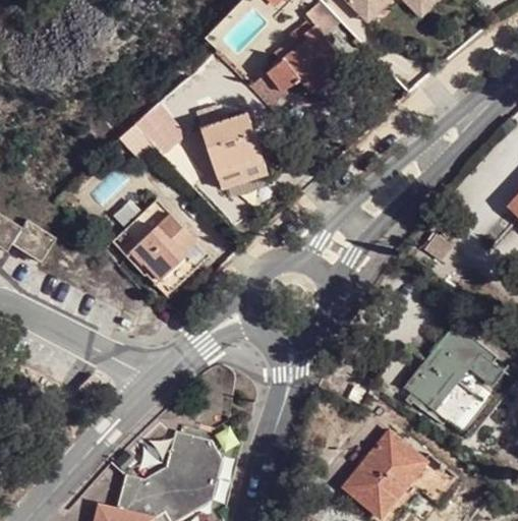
[(278,62),(247,85),(266,105),(299,77),(305,85),(329,68),(335,63),(341,59),(324,38),(341,24),(319,0),(303,12),(308,19),(283,39),(286,43),(272,55),(278,62)]
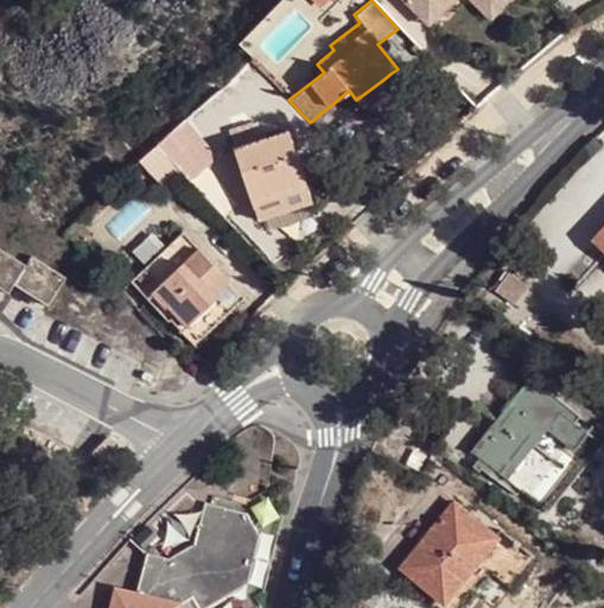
[(402,0),(418,16),(432,0),(402,0)]
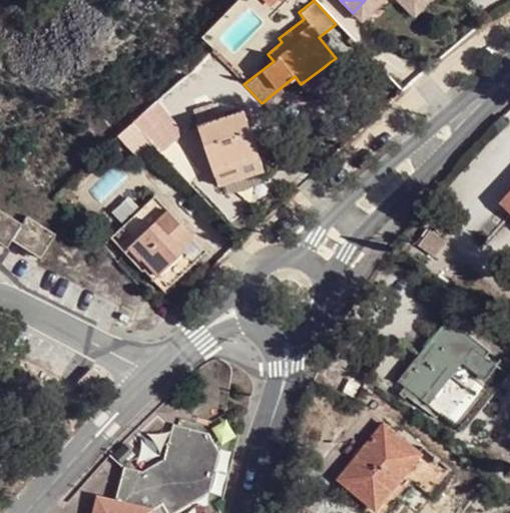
[(356,17),(373,0),(365,0),(353,13),(356,17)]
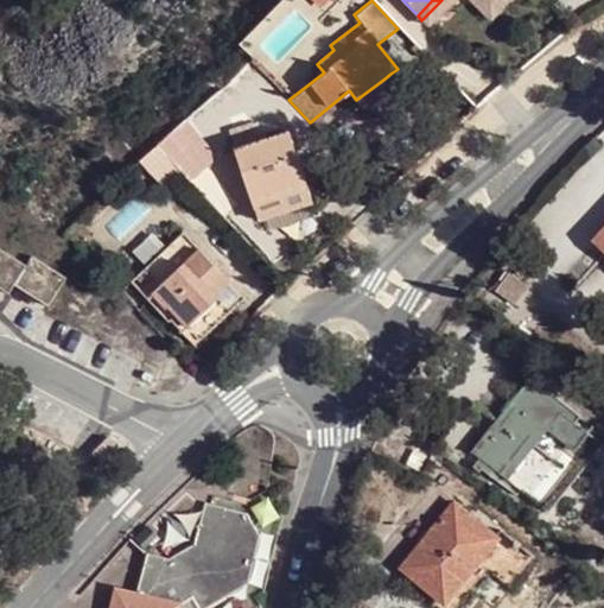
[(470,0),(489,19),(507,0),(470,0)]
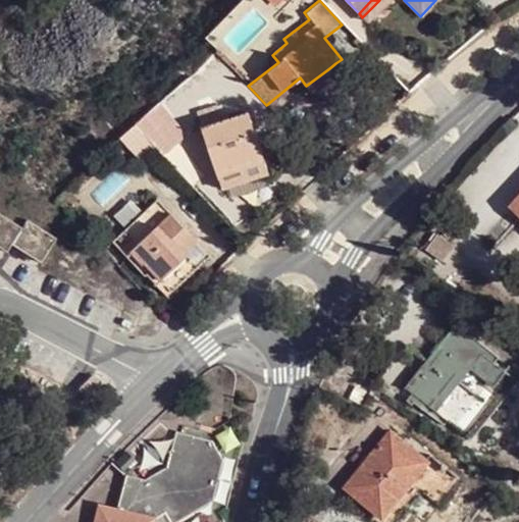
[(335,76),(329,68),(306,86),(313,94),(335,76)]
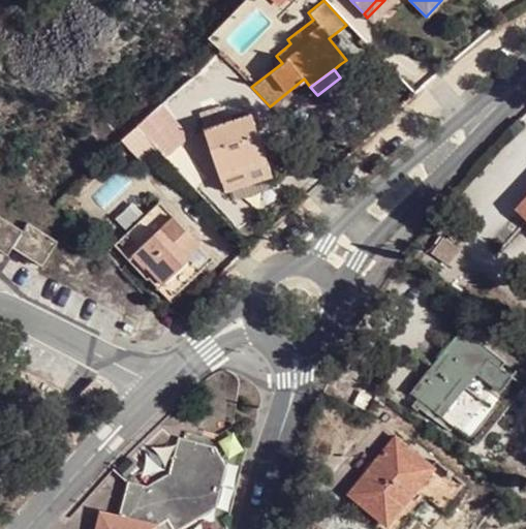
[(401,81),(394,72),(373,94),(380,102),(401,81)]
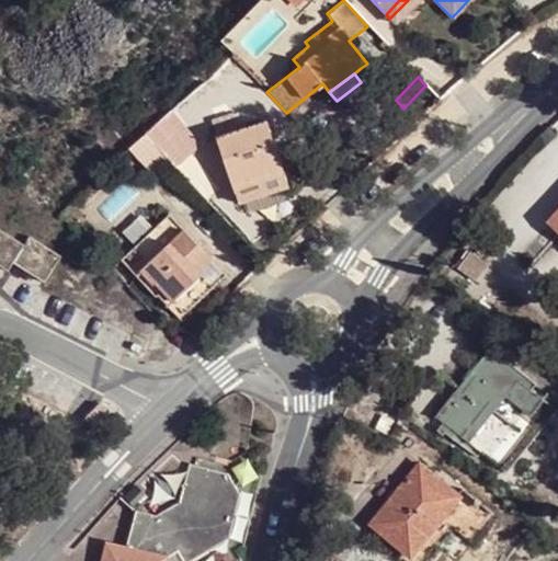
[(209,90),(202,81),(127,150),(149,173),(164,158),(162,156),(215,109),(209,90)]
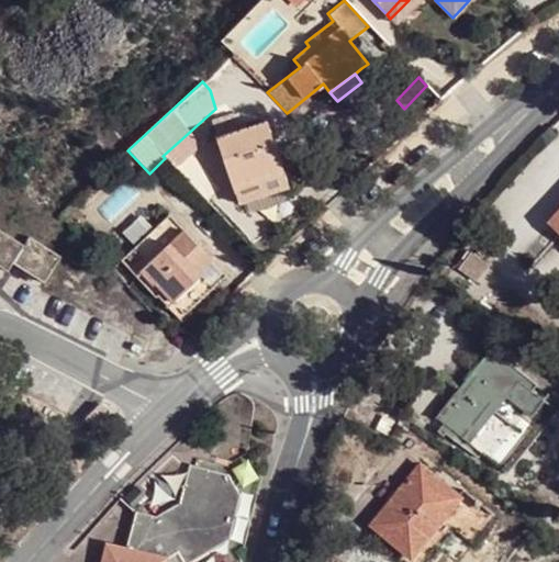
[(232,114),(210,121),(236,203),(261,195),(287,187),(266,121),(236,130),(232,114)]
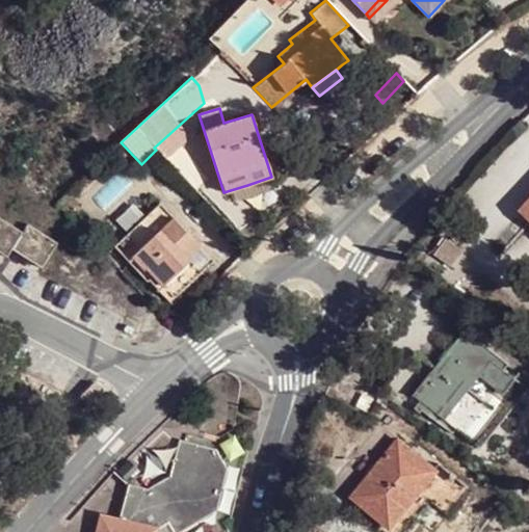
[(528,193),(516,209),(528,222),(528,193)]
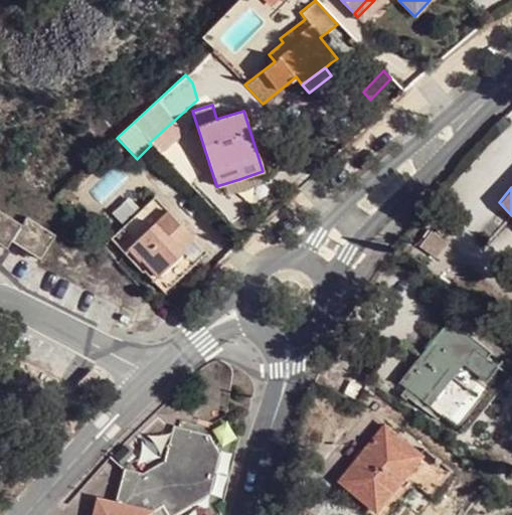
[(179,248),(191,236),(172,216),(154,196),(112,236),(119,243),(122,241),(139,260),(141,258),(157,276),(182,252),(179,248)]
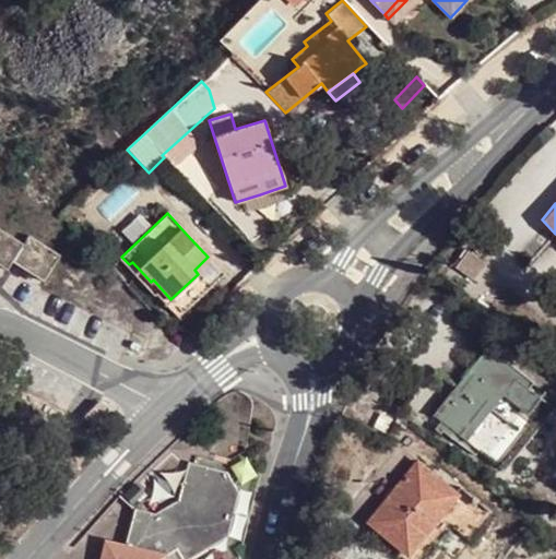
[(0,266),(4,270),(10,261),(42,281),(57,254),(25,235),(20,244),(3,233),(0,230),(0,266)]
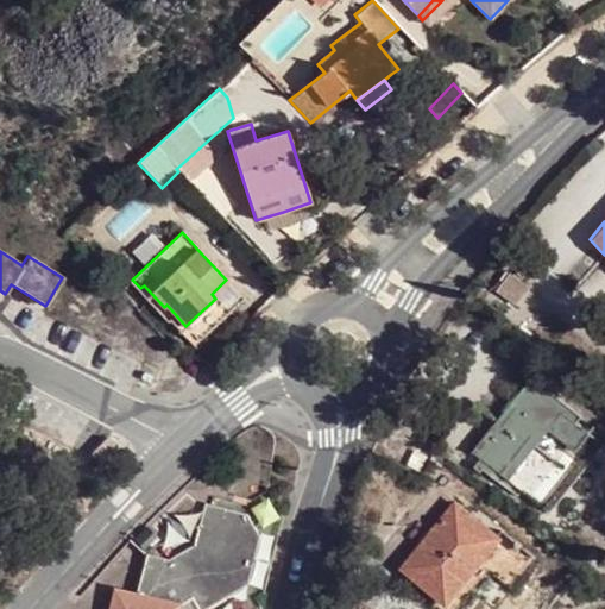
[(525,287),(506,272),(492,292),(511,306),(525,287)]
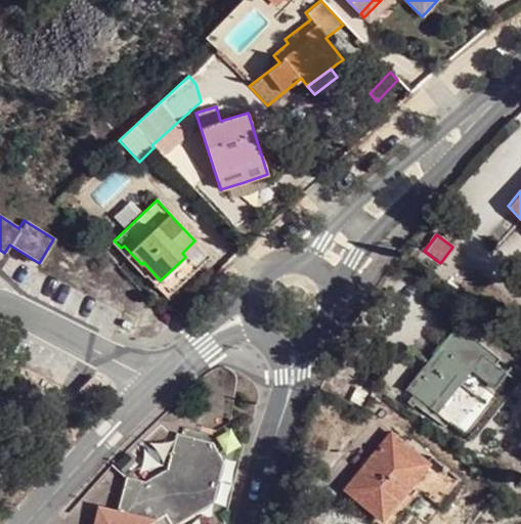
[(209,256),(194,241),(182,253),(185,257),(160,280),(155,285),(165,297),(209,256)]
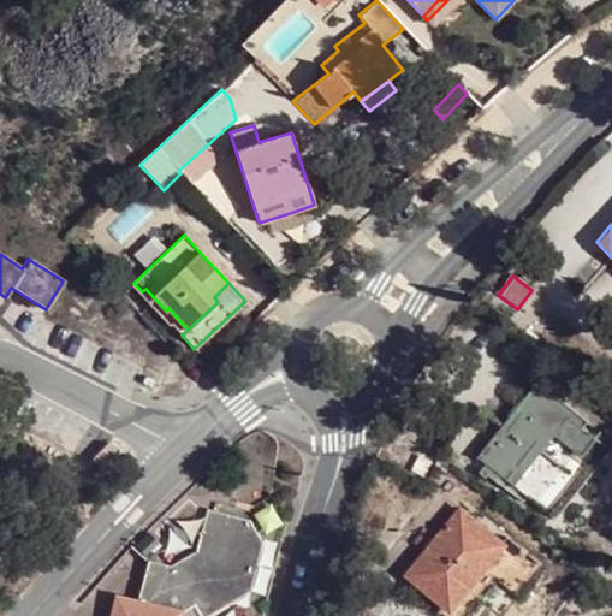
[(182,335),(188,330),(168,308),(166,311),(146,289),(142,291),(182,335)]
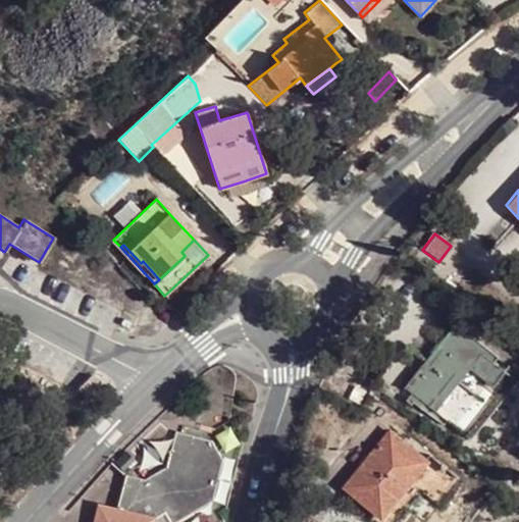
[(467,435),(512,378),(492,363),(497,358),(467,333),(463,338),(451,329),(444,337),(450,343),(437,358),(431,353),(427,359),(416,373),(405,387),(412,393),(406,401),(412,406),(413,404),(437,423),(443,417),(467,435)]
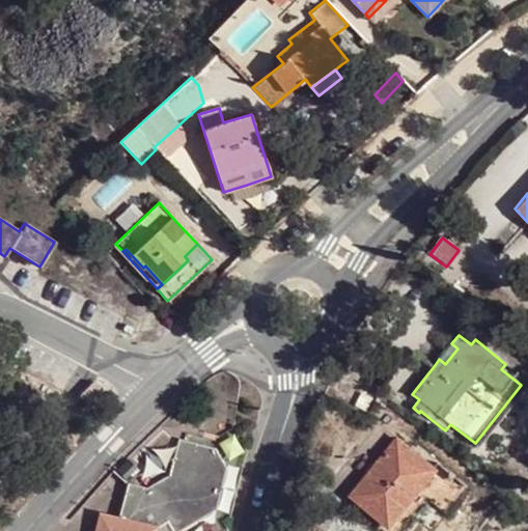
[(451,343),(439,359),(445,364),(457,348),(451,343)]
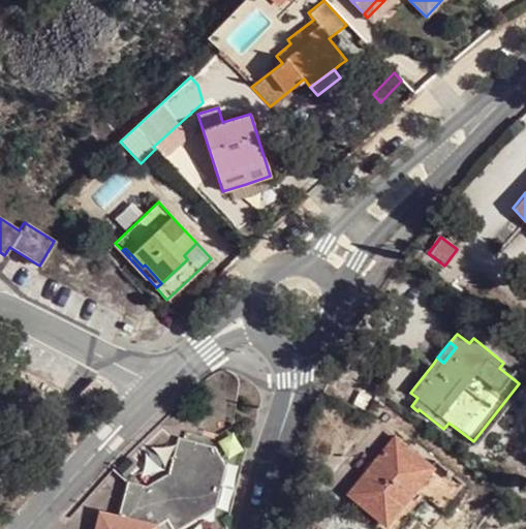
[(414,349),(433,364),(437,358),(419,343),(414,349)]
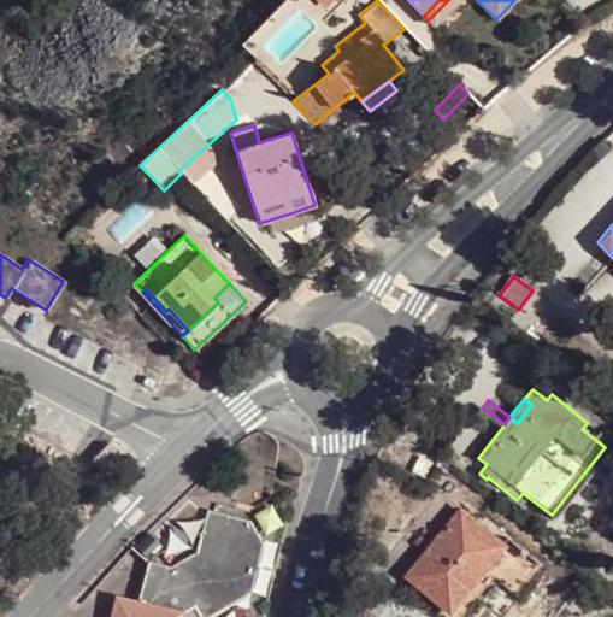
[(105,444),(89,460),(98,469),(115,452),(105,444)]
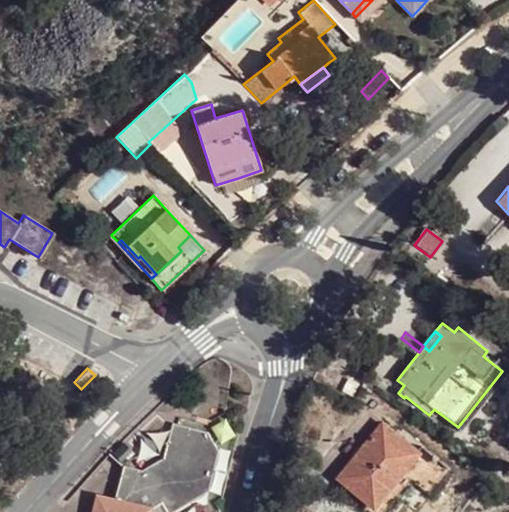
[(506,375),(502,371),(458,427),(462,431),(506,375)]
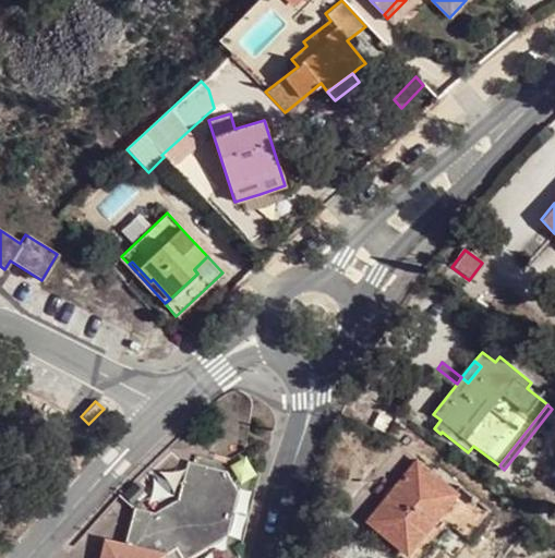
[(391,416),(378,410),(370,425),(383,433),(391,416)]
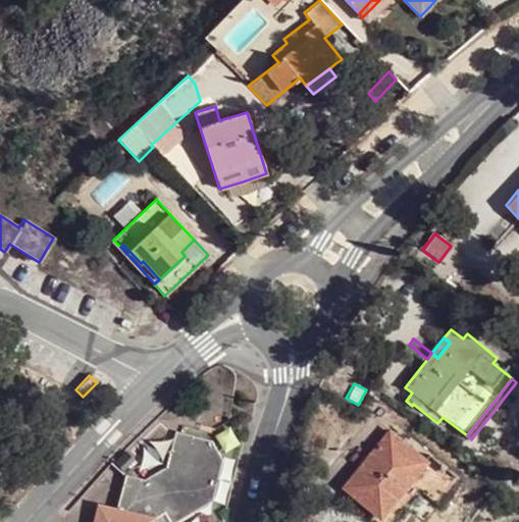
[(175,521),(213,499),(222,461),(216,451),(211,440),(174,431),(167,466),(144,480),(124,476),(116,511),(98,507),(94,521),(175,521)]
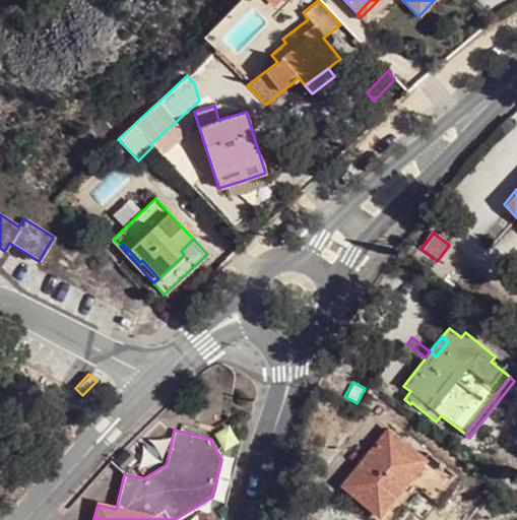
[(405,470),(411,475),(424,461),(387,431),(341,486),(357,499),(371,510),(405,470)]
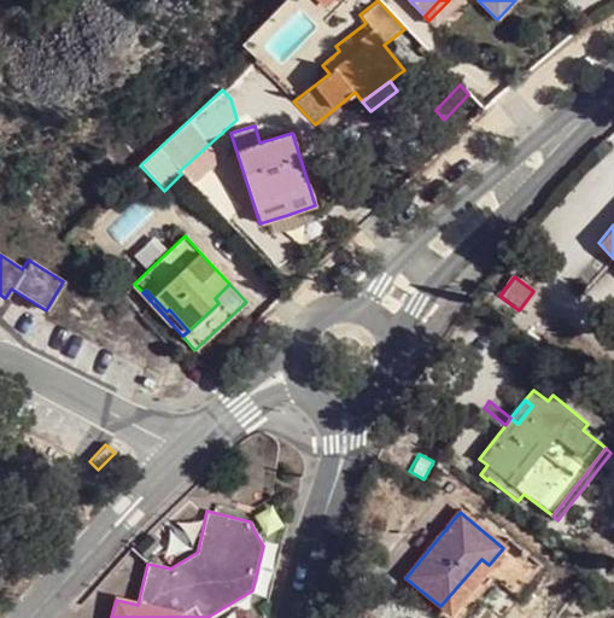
[(541,567),(519,548),(492,578),(516,598),(541,567)]
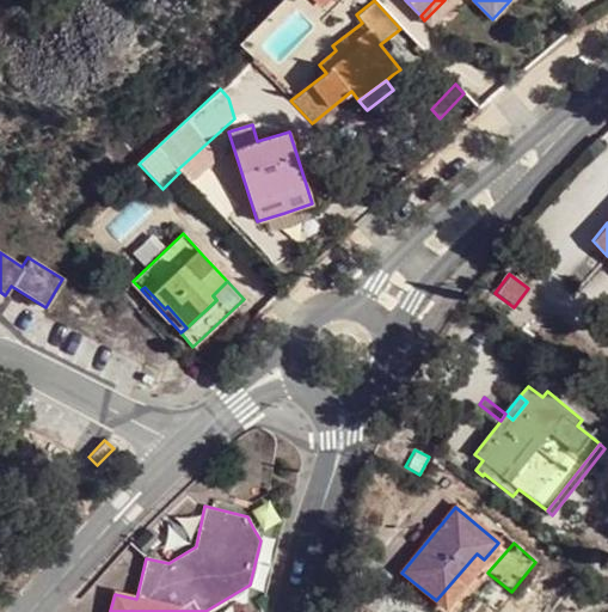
[(443,607),(484,560),(477,554),(436,600),(443,607)]
